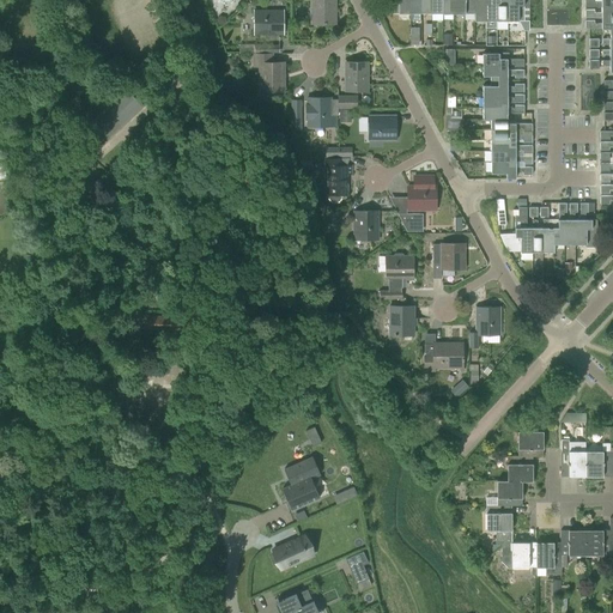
[(311,0),(311,25),(332,25),(332,6),(335,6),(335,0),(311,0)]
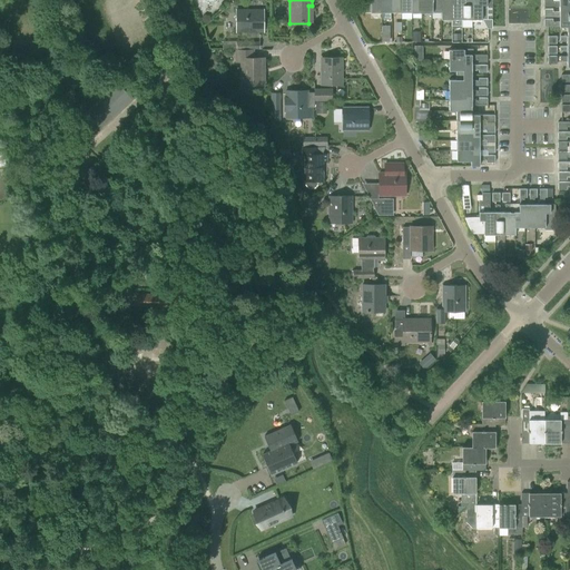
[(371,13),(382,13),(381,0),(363,0),(364,12),(371,12),(371,13)]
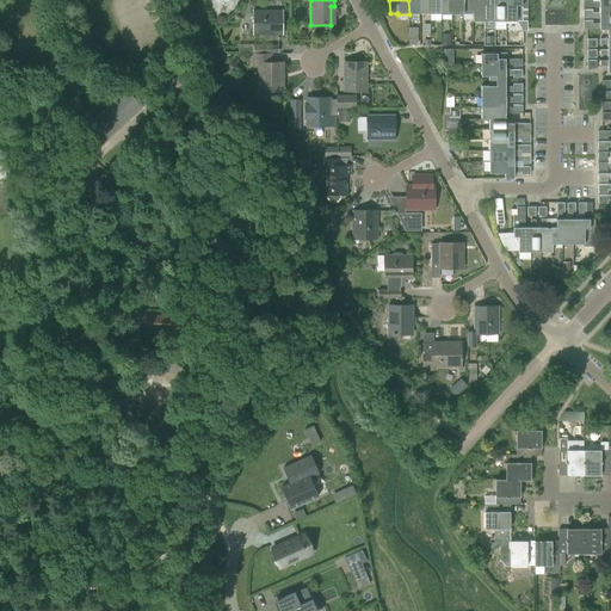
[(408,0),(409,14),(420,14),(419,0),(408,0)]
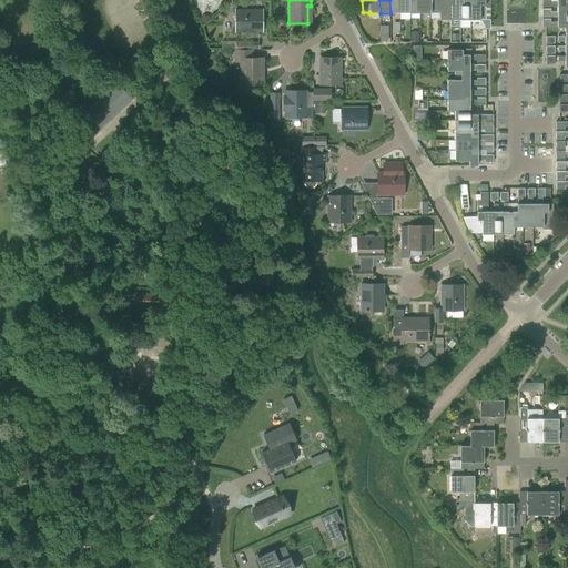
[(389,0),(391,13),(401,13),(399,0),(389,0)]
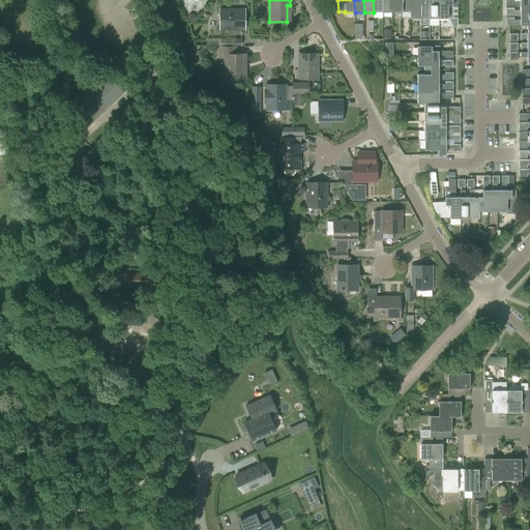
[(373,0),(374,12),(383,12),(382,0),(373,0)]
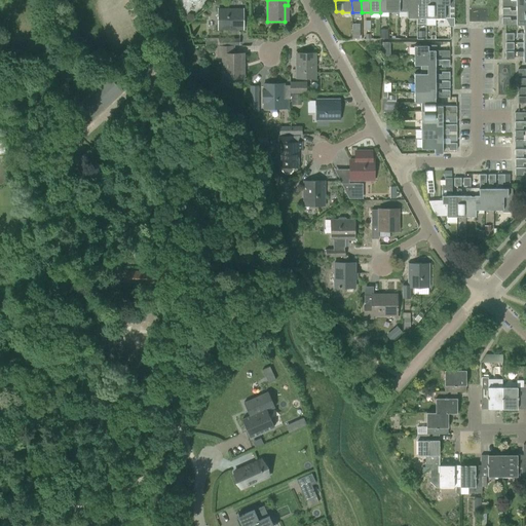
[(379,0),(380,11),(380,12),(389,12),(388,0),(379,0)]
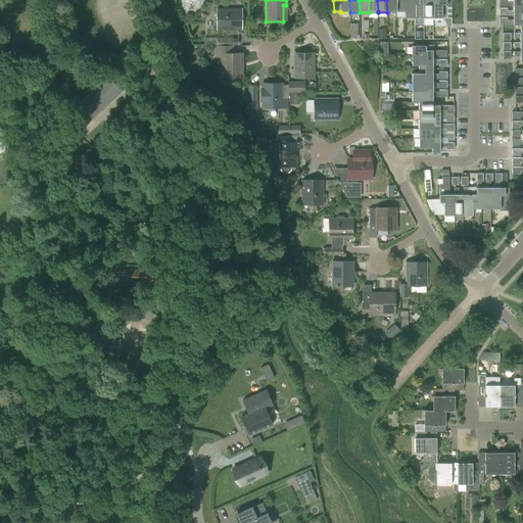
[(386,0),(387,12),(396,12),(396,11),(395,0),(386,0)]
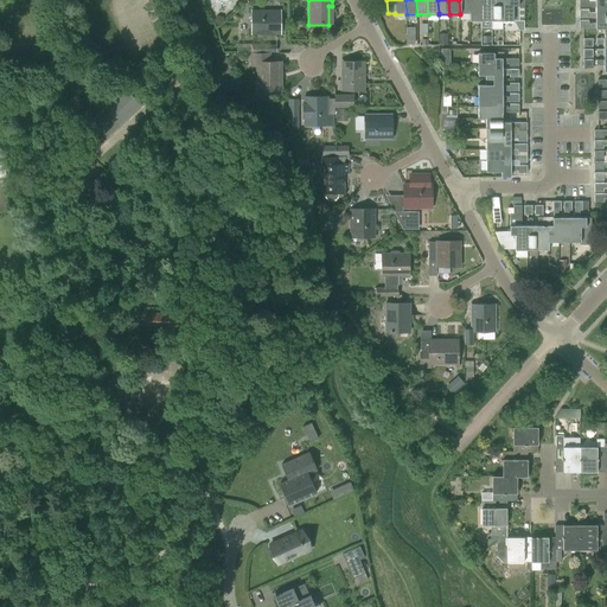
[(459,0),(460,13),(460,14),(470,14),(471,14),(470,0),(459,0)]
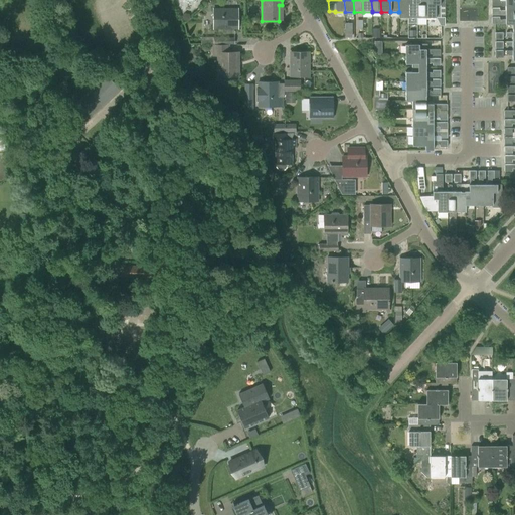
[(398,0),(399,12),(398,12),(398,18),(408,18),(408,5),(412,5),(412,0),(398,0)]
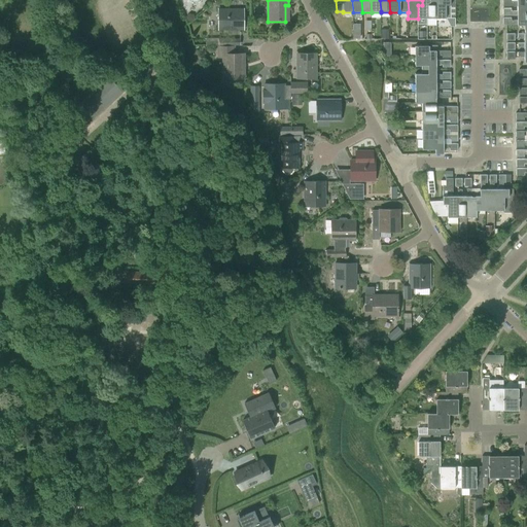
[(422,0),(422,5),(418,5),(418,19),(427,19),(427,5),(431,5),(430,0),(422,0)]
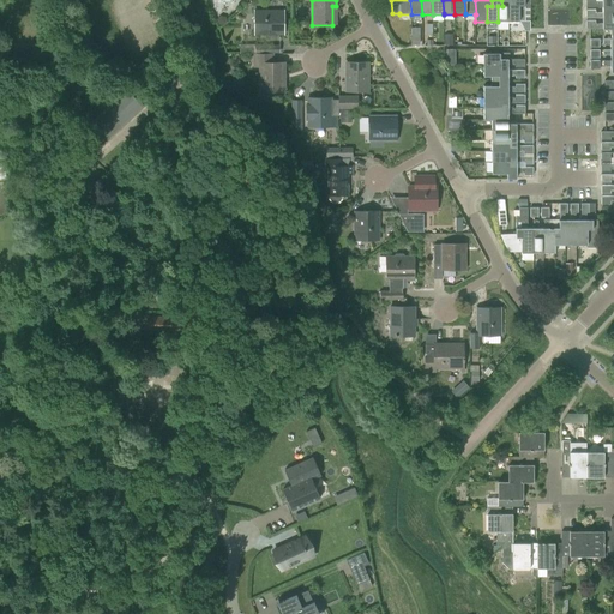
[(498,6),(498,22),(509,22),(509,6),(513,6),(512,0),(501,0),(503,6),(498,6)]
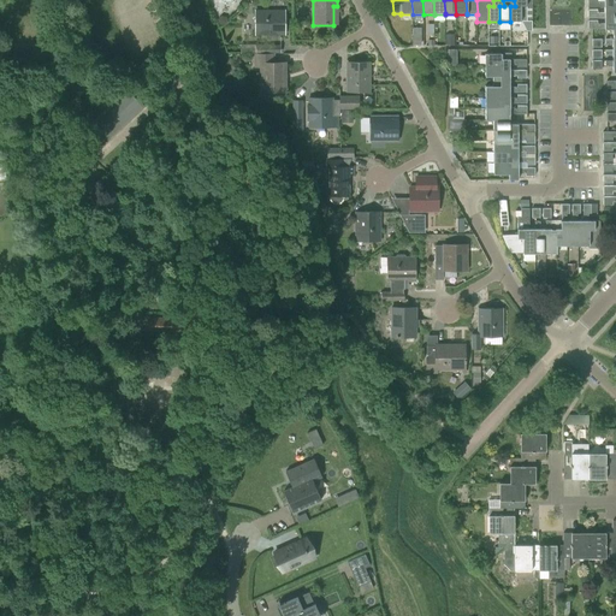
[(510,6),(510,22),(521,22),(521,21),(527,21),(527,7),(526,0),(514,0),(515,6),(510,6)]
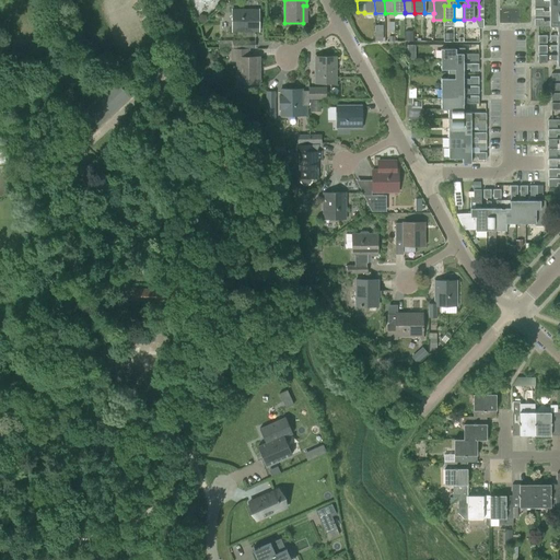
[(535,8),(550,8),(558,7),(558,12),(559,11),(559,1),(558,1),(558,0),(549,0),(550,2),(544,2),(543,0),(541,0),(535,0),(535,8)]
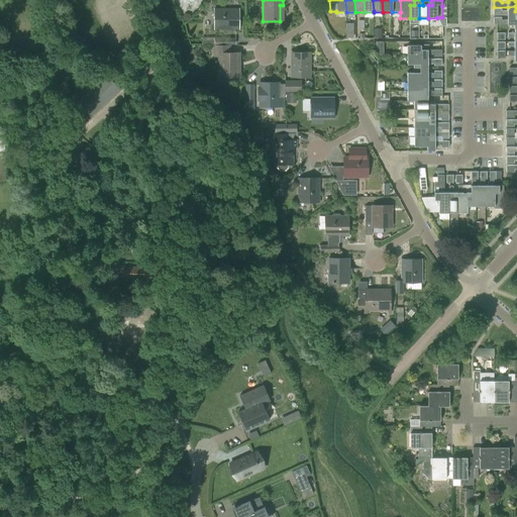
[(494,16),(508,16),(508,15),(515,15),(515,20),(516,19),(516,10),(515,11),(515,6),(508,7),(508,11),(501,11),(501,9),(494,9),(494,16)]
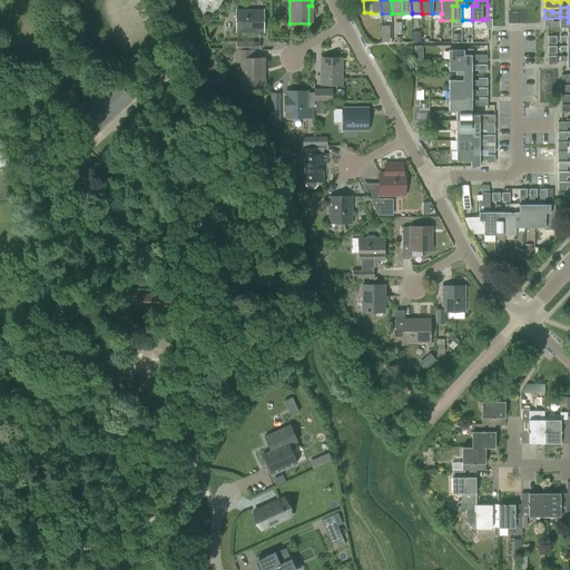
[(263,35),(263,11),(236,11),(236,35),(263,35)]
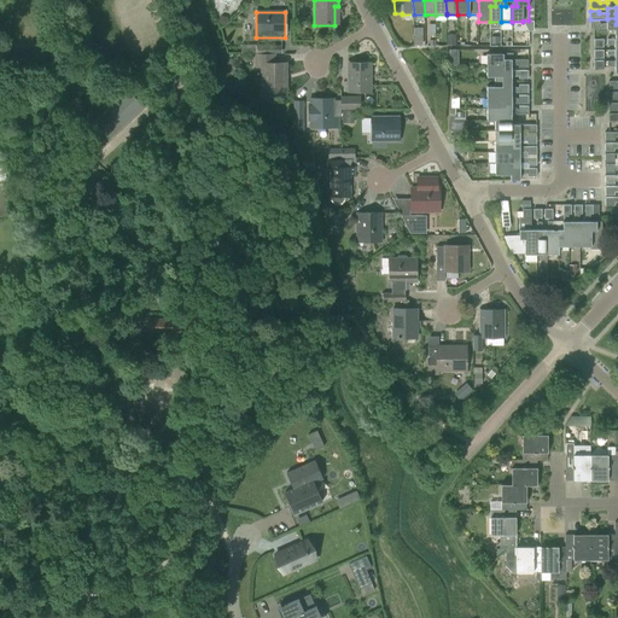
[(614,30),(614,35),(617,34),(617,23),(616,24),(616,18),(607,18),(607,19),(607,24),(599,24),(599,22),(590,22),(590,30),(607,30),(614,30)]
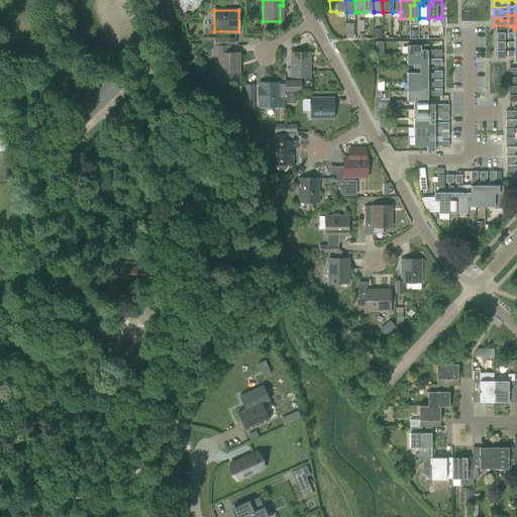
[(357,36),(356,22),(348,23),(349,36),(357,36)]
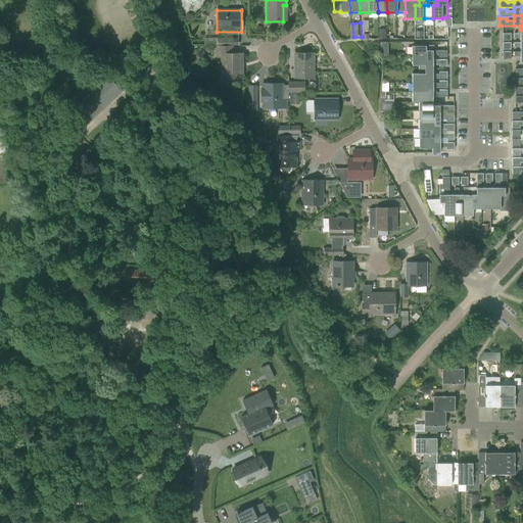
[(520,39),(520,43),(522,43),(522,29),(520,30),(521,34),(514,34),(514,39),(520,39)]
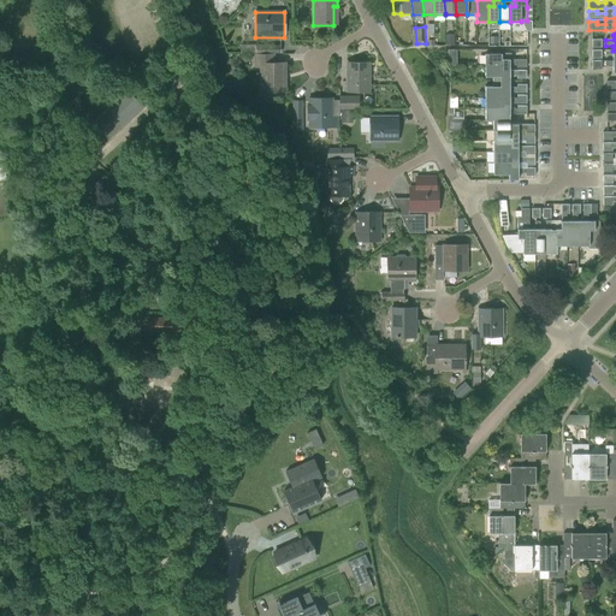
[(254,54),(254,55),(274,55),(274,53),(280,53),(280,46),(240,46),(240,53),(255,53),(255,54),(254,54)]
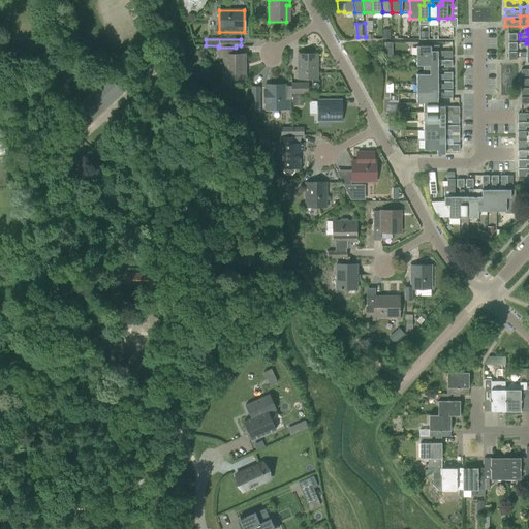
[(526,49),(526,53),(528,53),(528,43),(526,43),(520,43),(520,49),(526,49)]
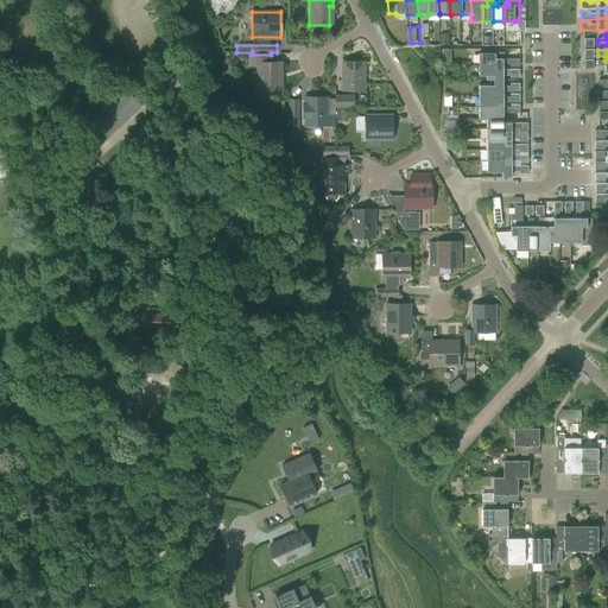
[(480,54),(480,64),(494,64),(494,71),(502,71),(502,65),(511,65),(511,68),(519,68),(519,59),(502,59),(495,59),(495,54),(480,54)]
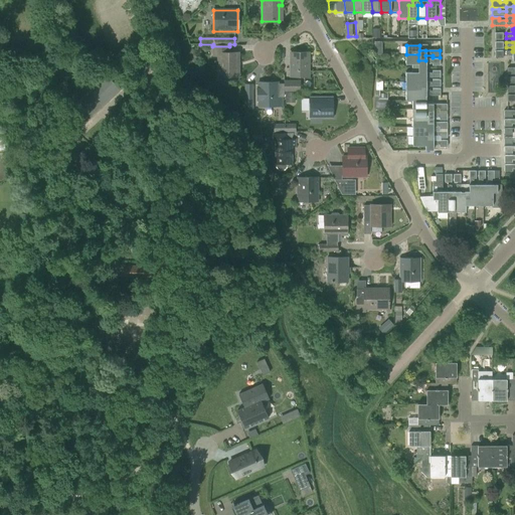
[(229,46),(212,46),(212,56),(218,56),(218,77),(238,77),(238,53),(229,53),(229,46)]
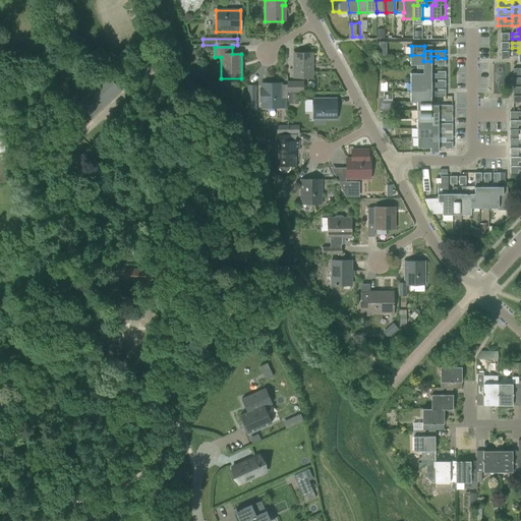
[(520,52),(518,52),(512,52),(512,57),(519,57),(519,62),(520,62),(520,52)]
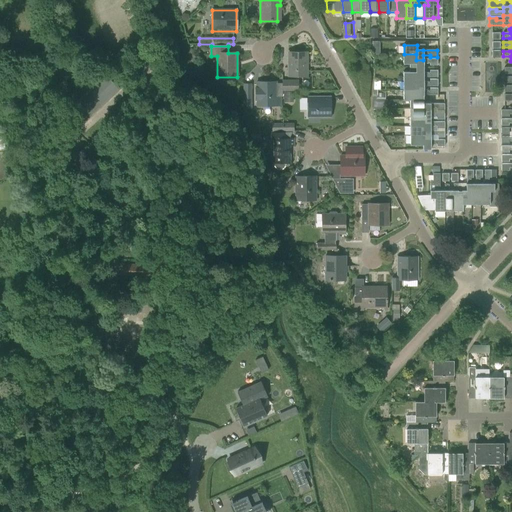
[(288,77),(306,77),(306,54),(288,54),(288,77)]
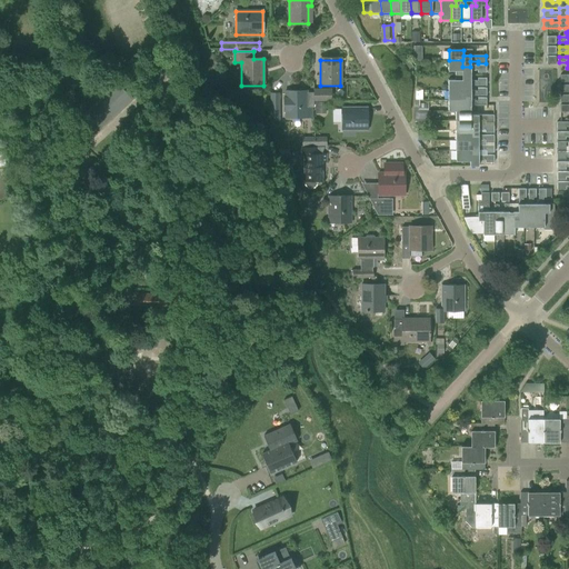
[(456,71),(456,76),(470,76),(470,71),(478,71),(478,73),(486,73),(486,67),(470,67),(462,67),(462,60),(449,60),(449,71),(456,71)]
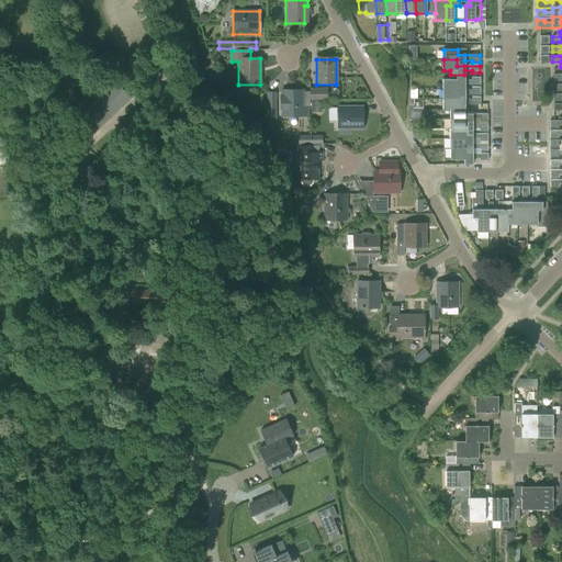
[(444,79),(444,89),(457,89),(457,85),(464,86),(480,86),(480,78),(472,78),(472,80),(464,80),(464,75),(450,75),(450,79),(444,79)]
